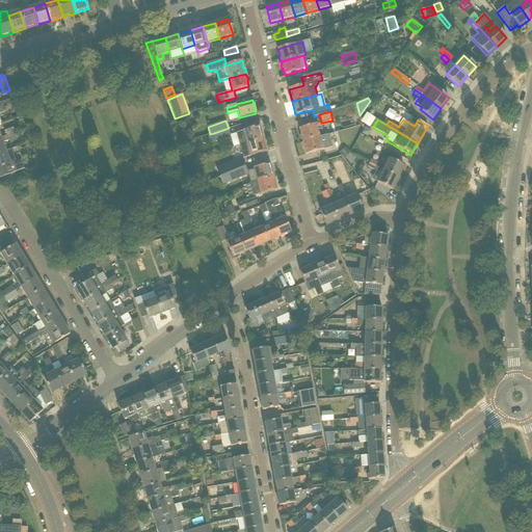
[(299,129),(301,135),(300,136),(301,140),(302,140),(302,141),(319,137),(316,124),(299,129)]
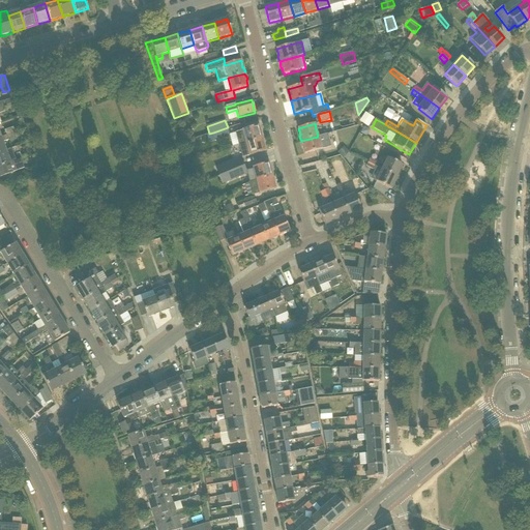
[(261,133),(259,126),(235,133),(239,145),(262,139),(262,137),(263,137),(262,131),(261,133)]
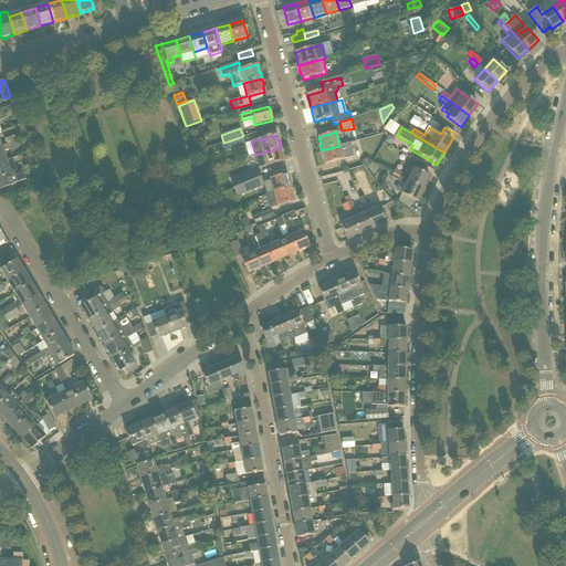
[(245,146),(243,136),(228,142),(230,152),(245,146)]
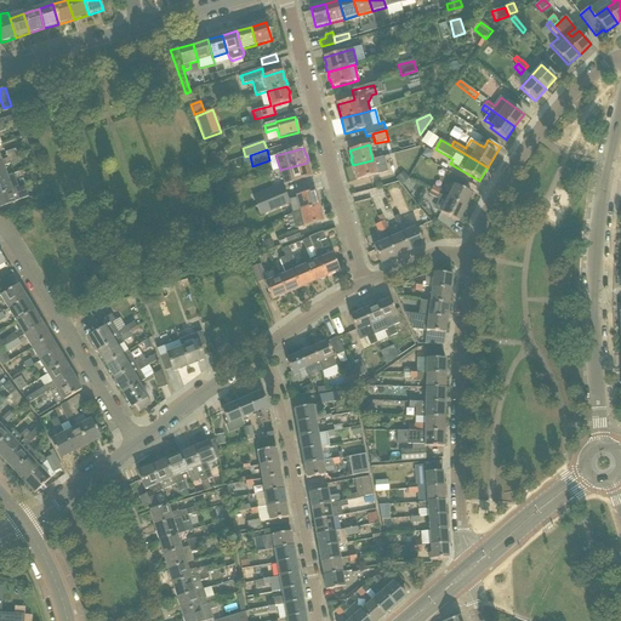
[(0,178),(6,177),(3,167),(20,161),(17,154),(7,158),(7,159),(0,161),(0,160),(0,178)]
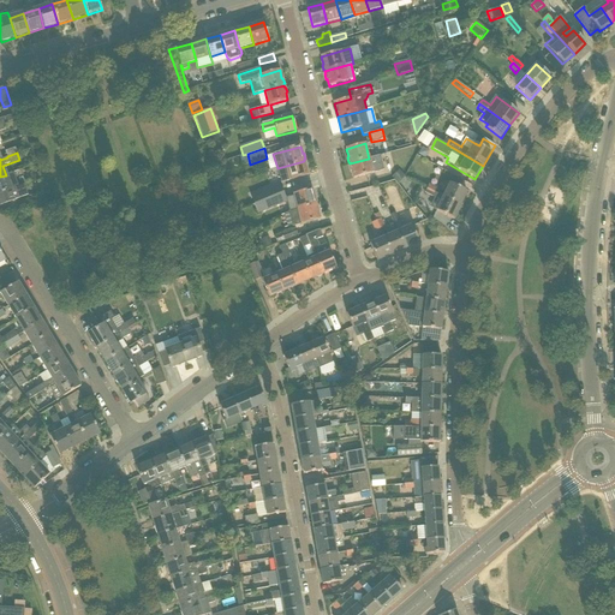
[(380,155),(369,159),(350,163),(351,165),(350,166),(351,171),(352,171),(354,179),(383,171),(380,155)]
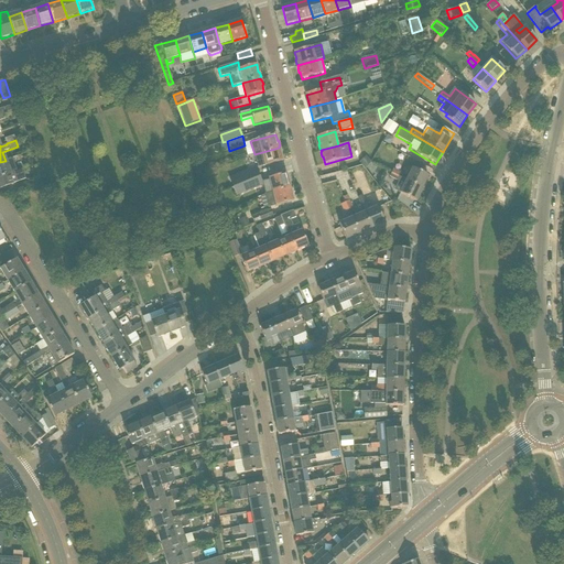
[(258,167),(283,161),(281,154),(282,154),(281,149),(280,150),(279,148),(255,154),(258,167)]
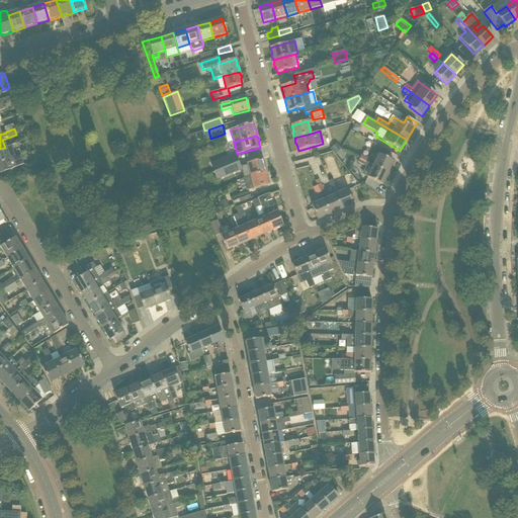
[(330,149),(335,155),(341,149),(336,144),(330,149)]
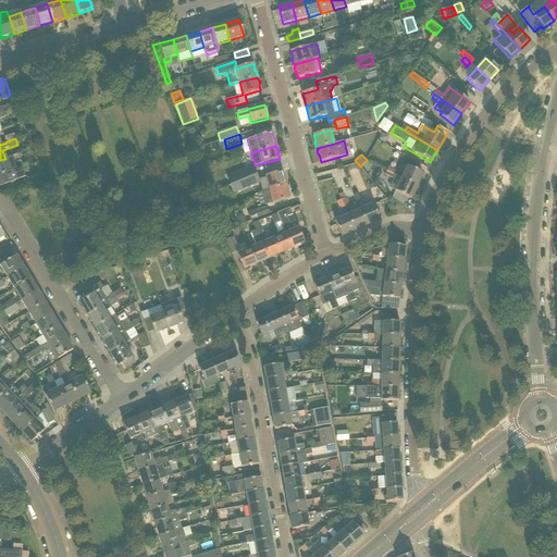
[(0,186),(25,177),(22,169),(16,171),(16,169),(13,158),(12,158),(11,157),(5,159),(0,160),(0,186)]
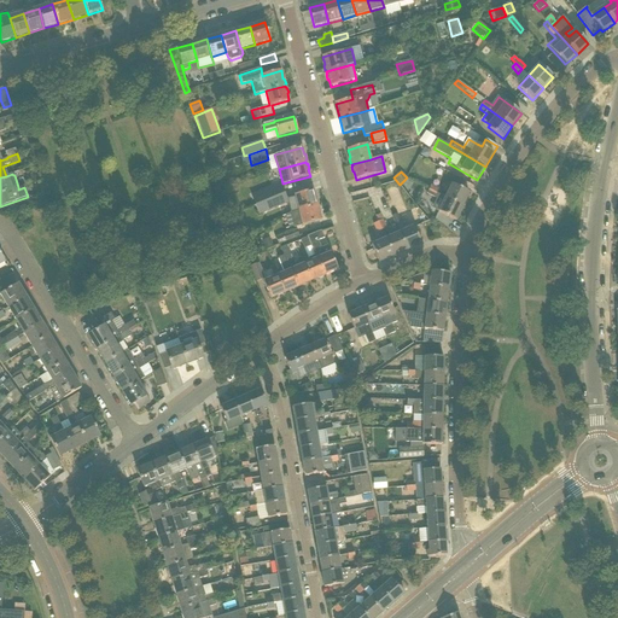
[(462,207),(470,193),(453,185),(445,198),(462,207)]
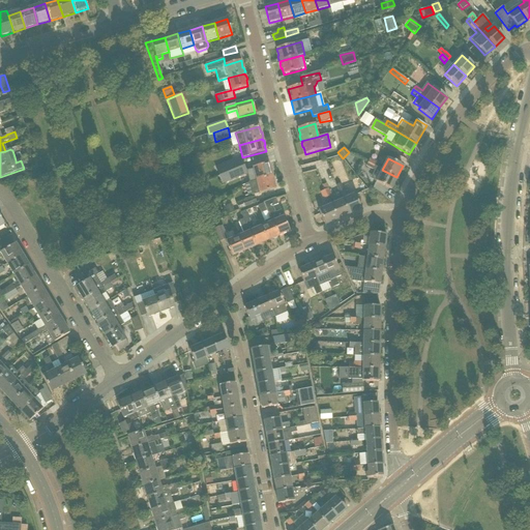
[(225,174),(244,166),(241,159),(234,163),(233,160),(222,165),(225,174)]
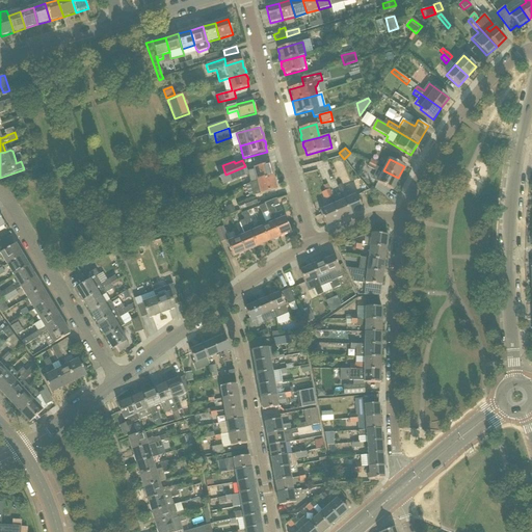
[(271,170),(270,164),(254,169),(257,181),(273,177),(273,176),(274,175),(272,170),(271,170)]
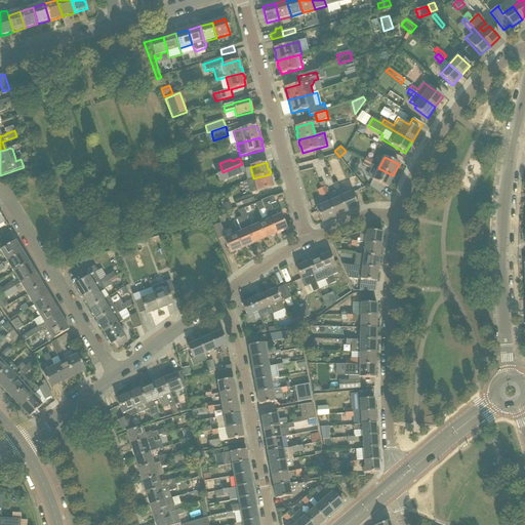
[(227,180),(245,172),(242,164),(223,172),(227,180)]
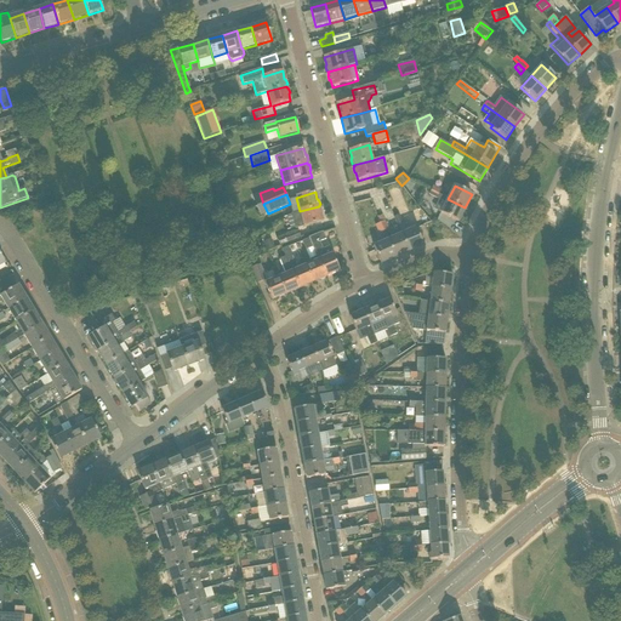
[(440,198),(434,210),(440,212),(440,214),(457,222),(465,208),(448,199),(446,201),(440,198)]
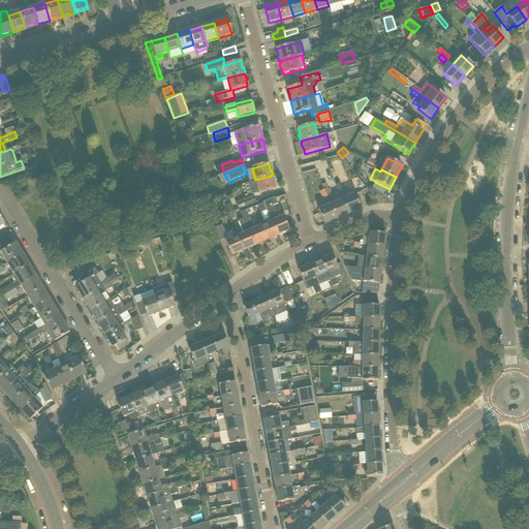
[(255,180),(255,181),(248,182),(252,195),(275,189),(274,183),(275,182),(274,178),(273,178),(272,176),(255,180)]
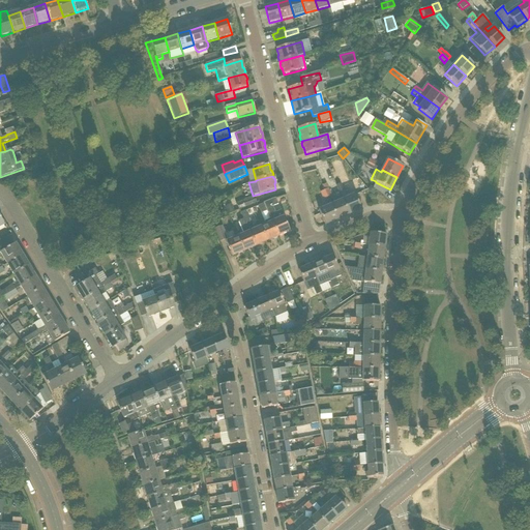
[(324,190),(327,197),(331,196),(326,183),(322,185),(324,190)]
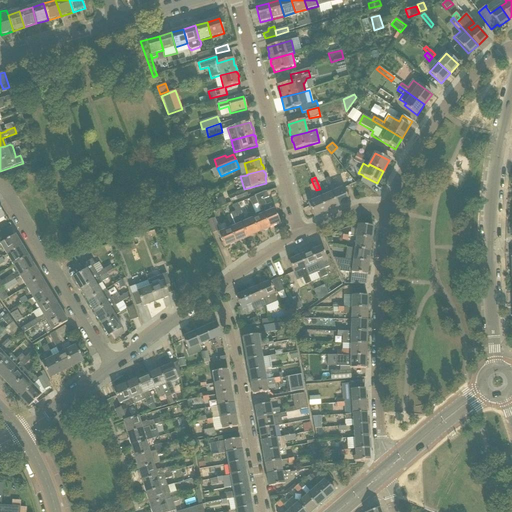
[(337,208),(349,203),(343,188),(331,193),(337,208)]
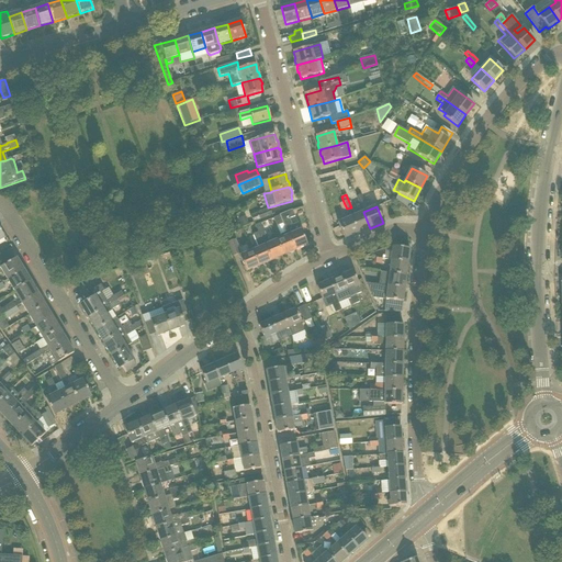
[(254,223),(272,215),(270,209),(251,216),(254,223)]
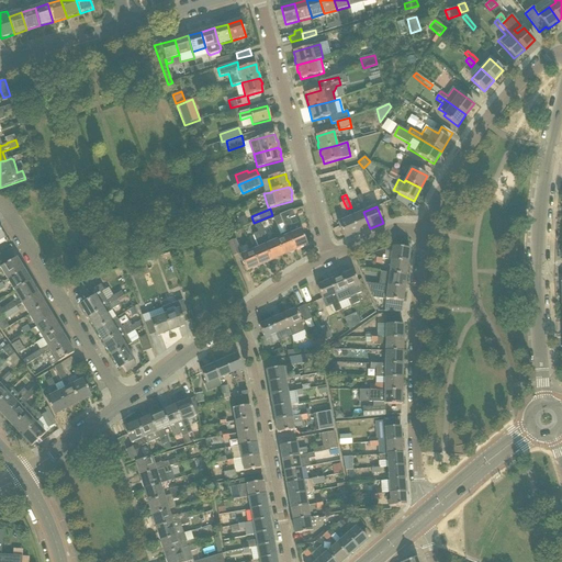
[(292,211),(280,216),(283,224),(288,236),(294,251),(307,246),(298,224),(292,226),(289,220),(295,217),(292,211)]
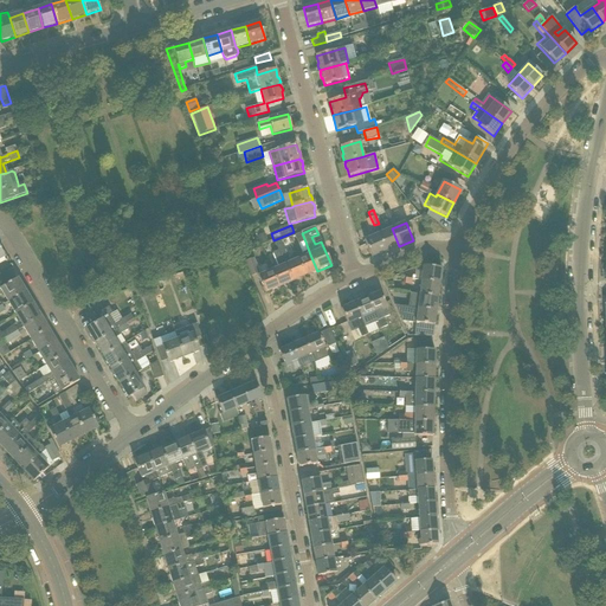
[(399,246),(392,229),(378,234),(386,252),(399,246)]
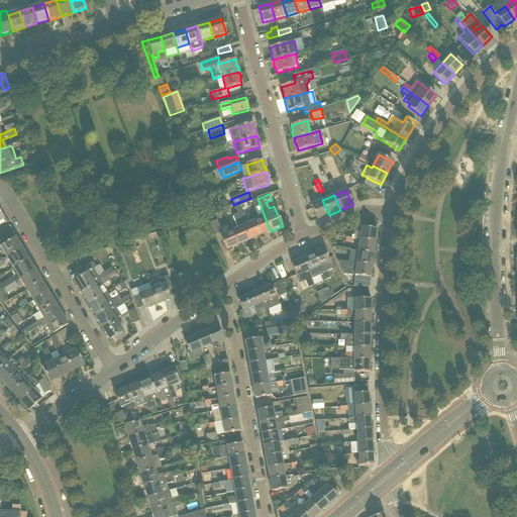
[(228,206),(226,199),(219,202),(222,209),(228,206)]
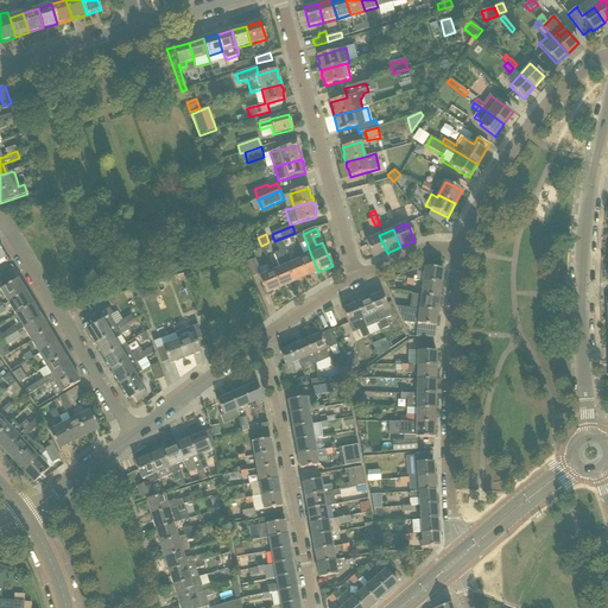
[(306,242),(303,234),(296,236),(299,245),(306,242)]
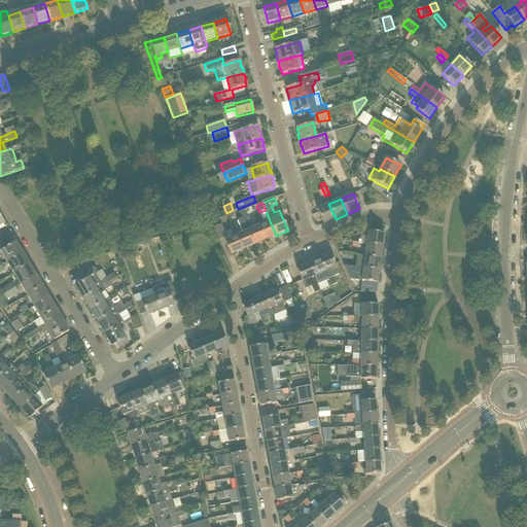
[(328,204),(317,209),(323,224),(336,219),(328,204)]
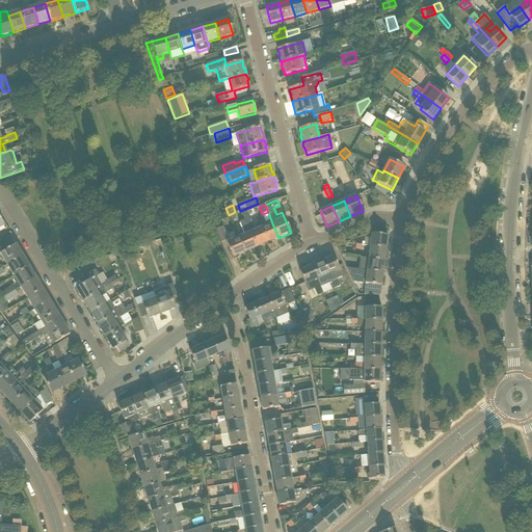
[(261,228),(256,231),(253,224),(247,214),(253,213),(251,210),(242,213),(244,220),(247,228),(256,247),(267,243),(261,228)]
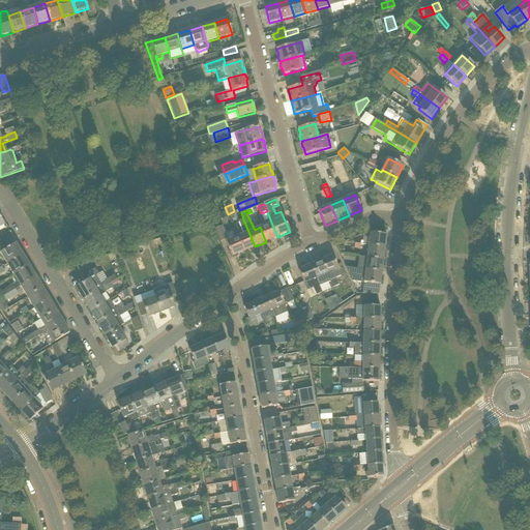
[(238,222),(243,234),(237,237),(243,252),(255,246),(246,227),(243,219),(238,222)]
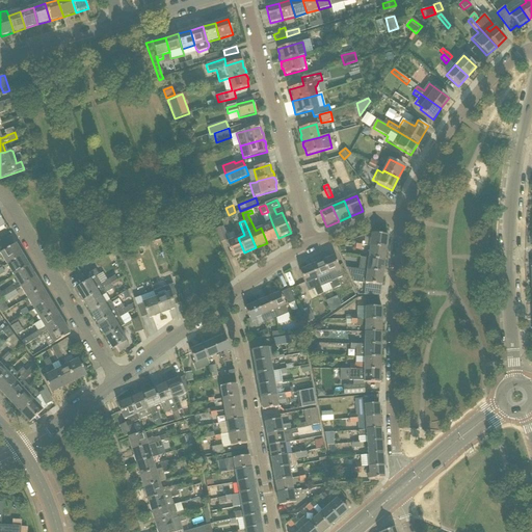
[(267,243),(278,238),(272,223),(261,228),(267,243)]
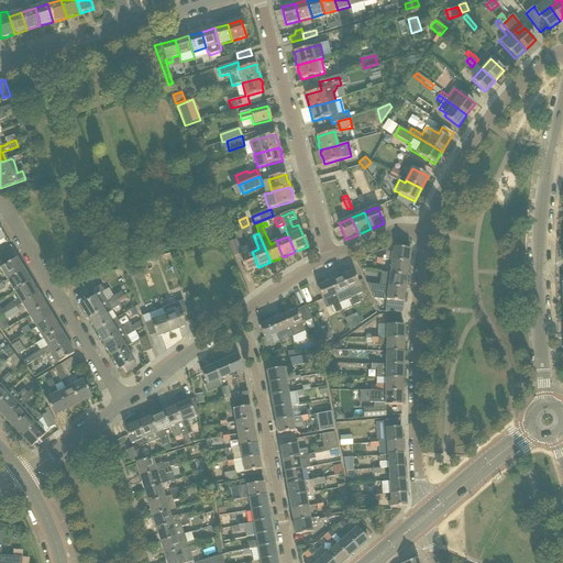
[(240,253),(235,240),(229,243),(233,256),(240,253)]
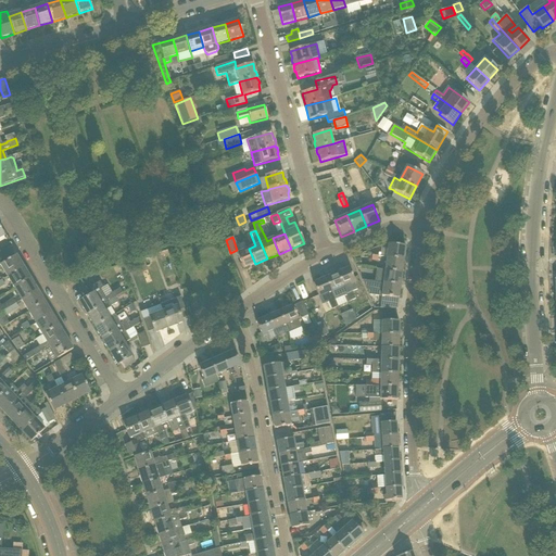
[(404,260),(405,247),(389,244),(387,257),(404,260)]
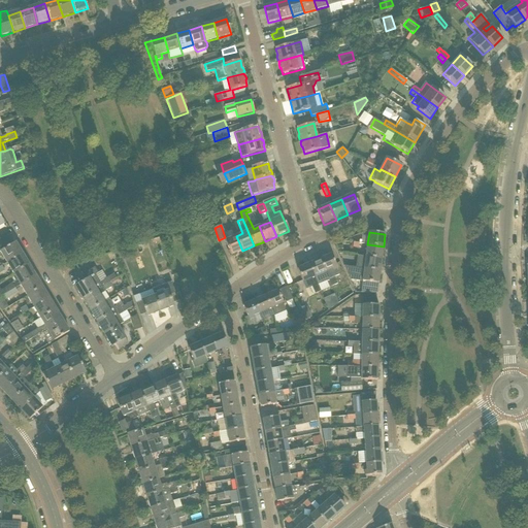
[(13,241),(10,235),(9,234),(0,238),(0,244),(1,248),(13,241)]
